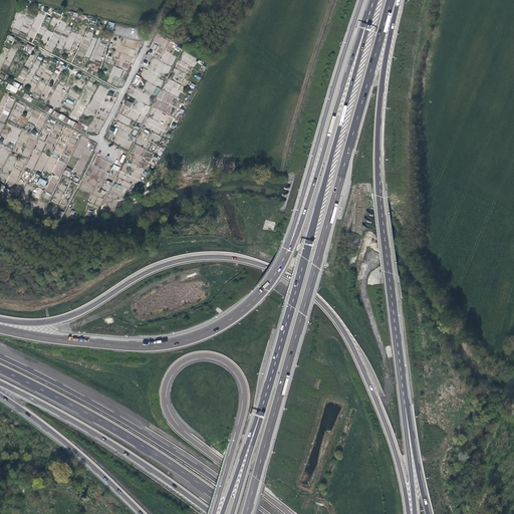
[(55,30),(63,33),(66,23),(59,20),(55,30)]
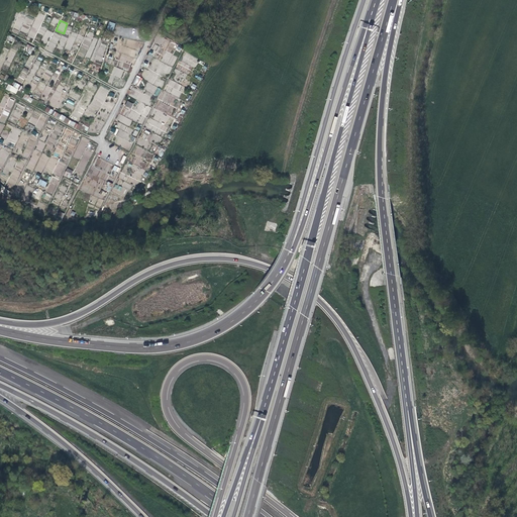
[(113,30),(115,23),(109,21),(107,29),(113,30)]
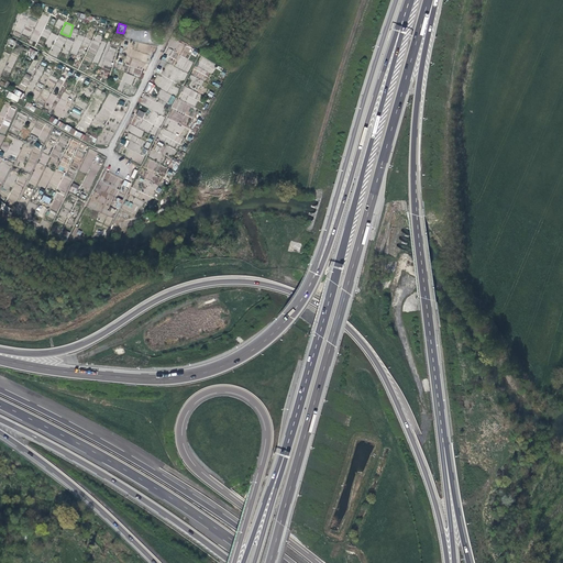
[(78,34),(70,53),(76,55),(85,37),(78,34)]
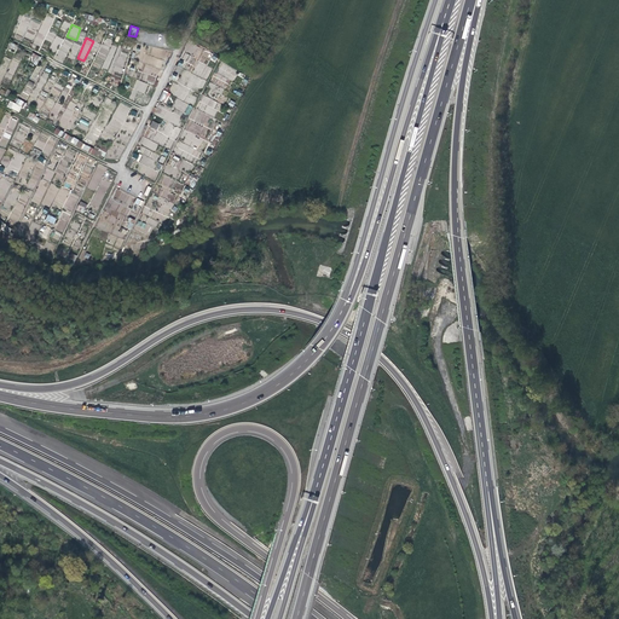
[(56,61),(64,63),(67,57),(75,59),(81,45),(63,39),(56,61)]
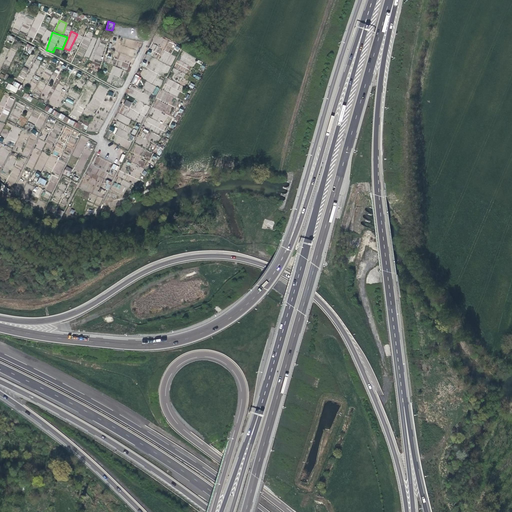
[(113,66),(110,73),(119,77),(123,70),(113,66)]
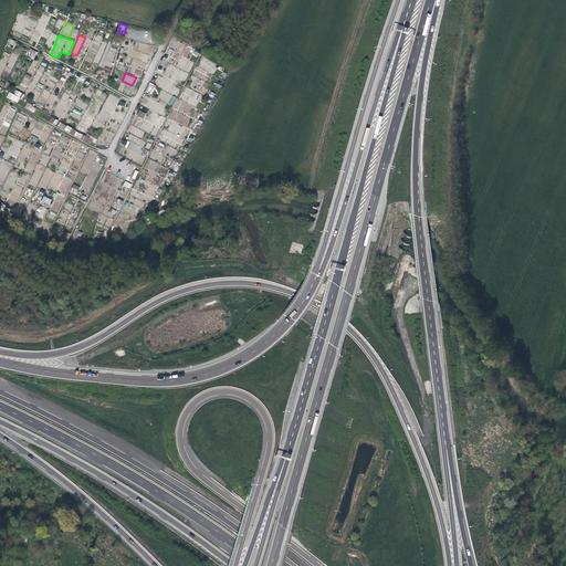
[(146,92),(153,94),(156,84),(148,83),(146,92)]
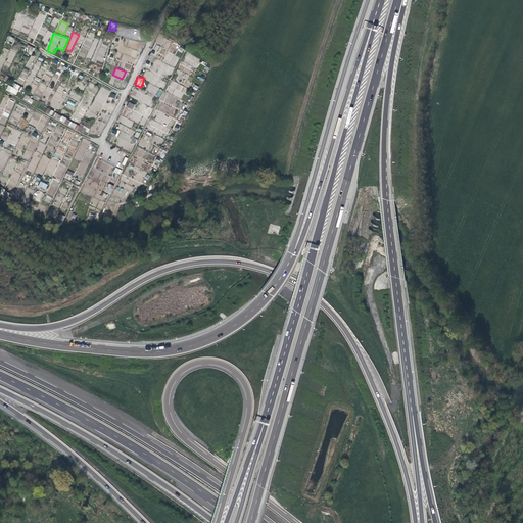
[(5,90),(17,95),(21,86),(14,84),(13,87),(8,85),(5,90)]
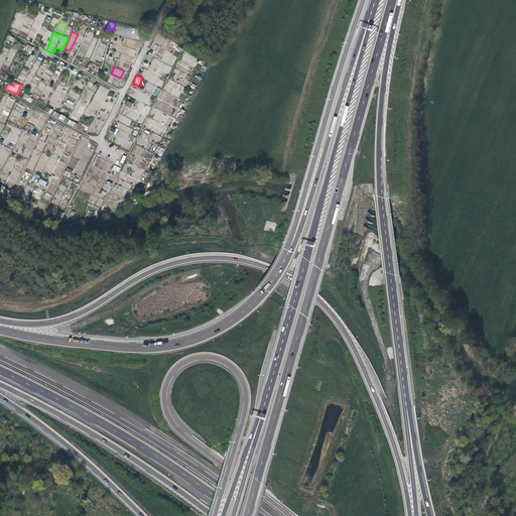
[(56,85),(50,106),(58,108),(59,106),(57,105),(62,86),(56,85)]
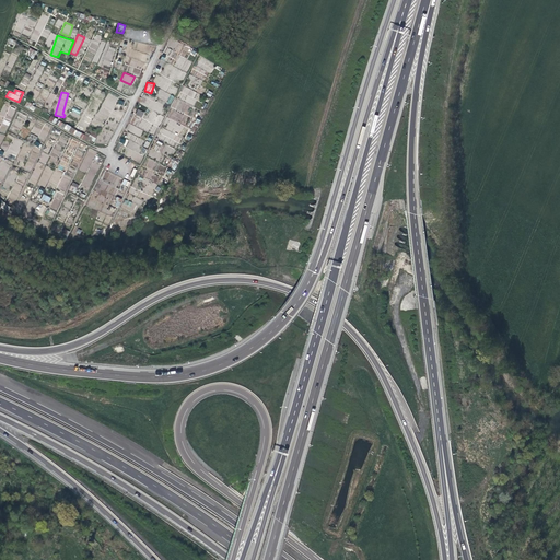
[(4,118),(11,120),(15,108),(9,106),(10,103),(6,102),(1,113),(7,114),(4,118)]
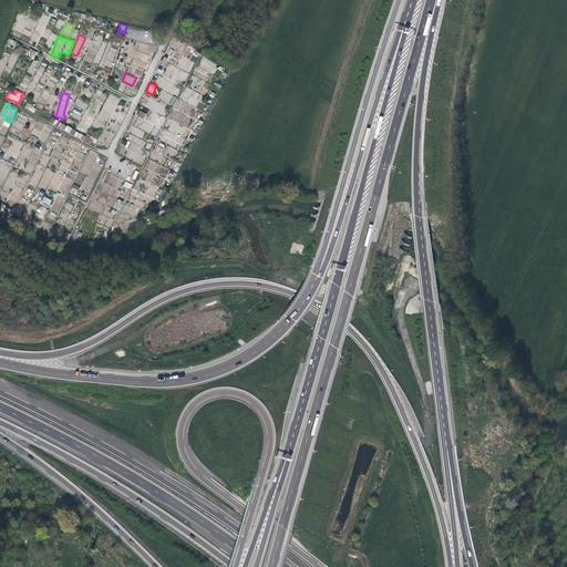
[(34,112),(37,107),(27,103),(24,109),(34,112)]
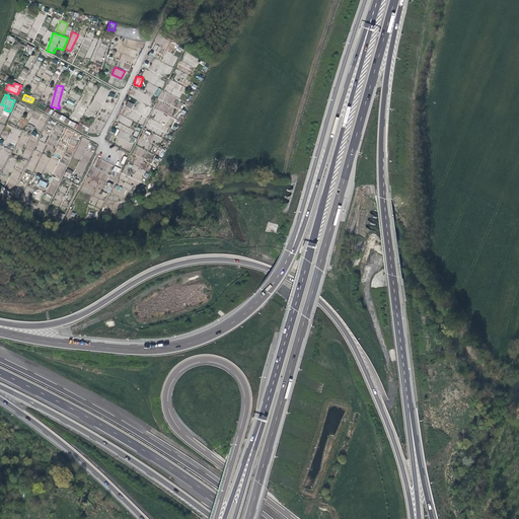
[(66,106),(72,109),(75,102),(68,99),(66,106)]
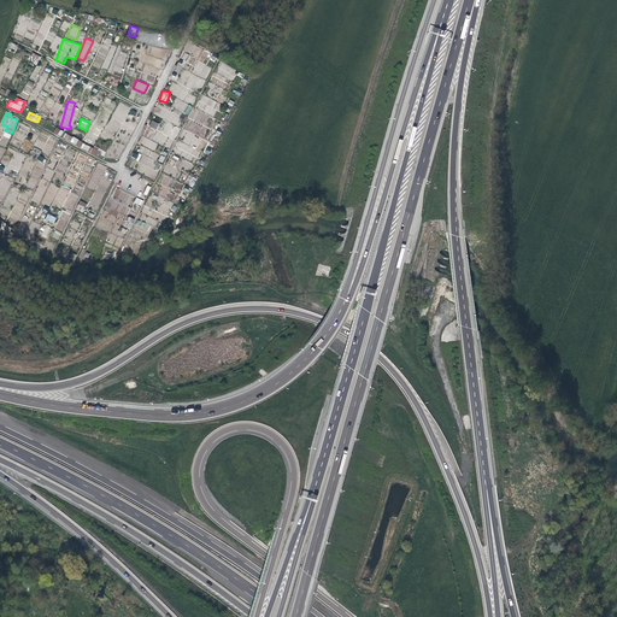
[(148,127),(156,130),(159,123),(152,121),(148,127)]
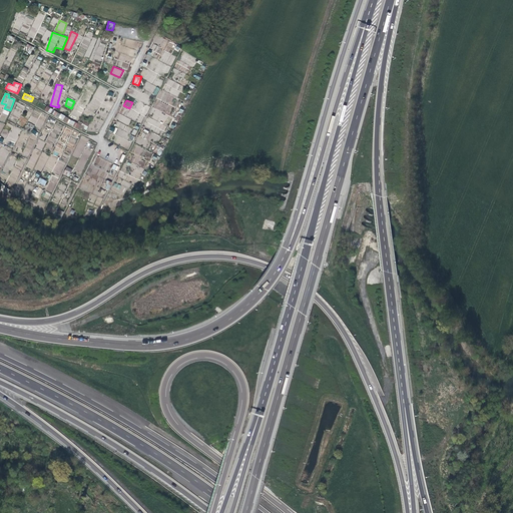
[(54,110),(52,114),(85,132),(88,126),(85,124),(86,123),(83,121),(81,125),(54,110)]
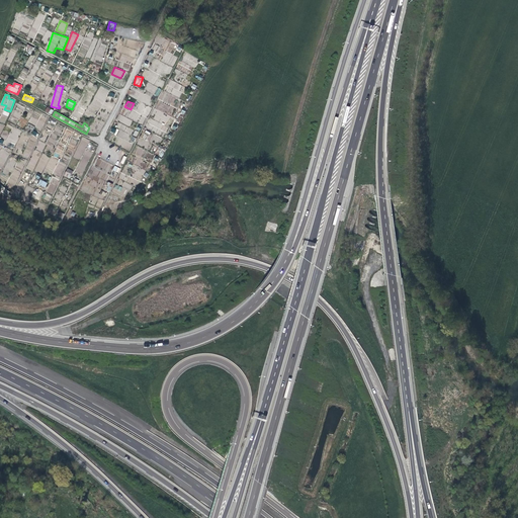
[(18,125),(23,128),(27,120),(22,118),(18,125)]
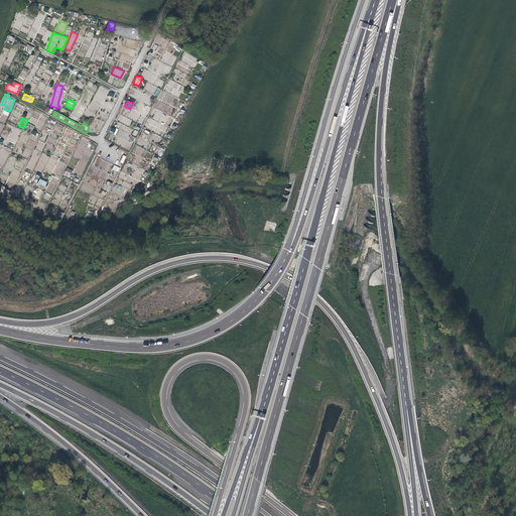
[(134,150),(129,148),(122,162),(127,165),(134,150)]
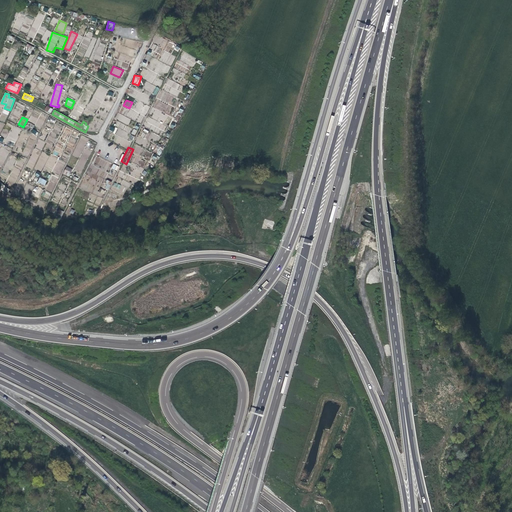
[(106,170),(110,163),(97,156),(93,164),(106,170)]
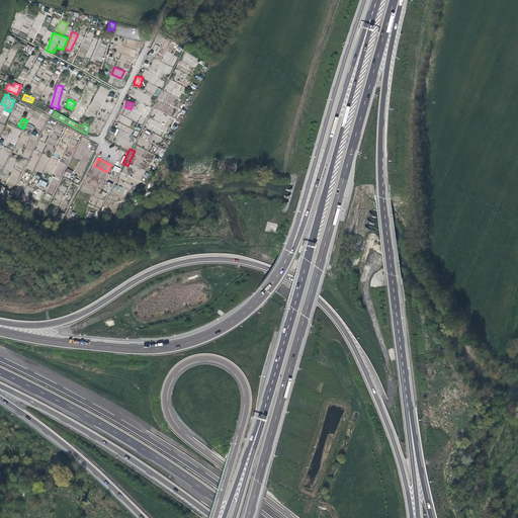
[(67,168),(64,176),(70,179),(73,171),(67,168)]
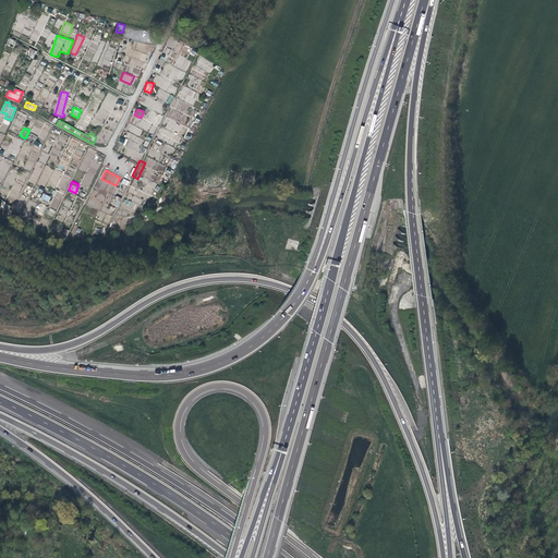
[(44,193),(40,198),(49,202),(51,197),(44,193)]
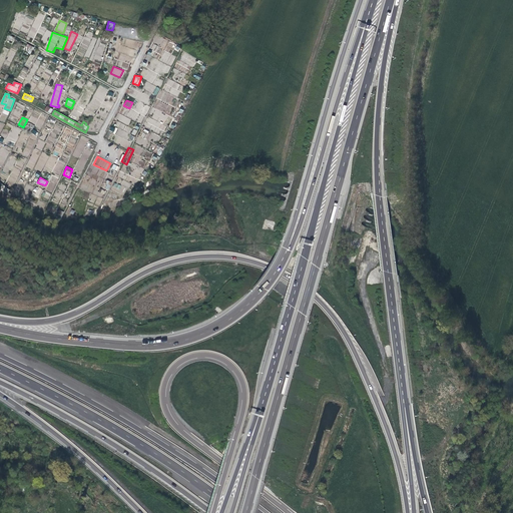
[(123,180),(121,184),(128,188),(131,184),(123,180)]
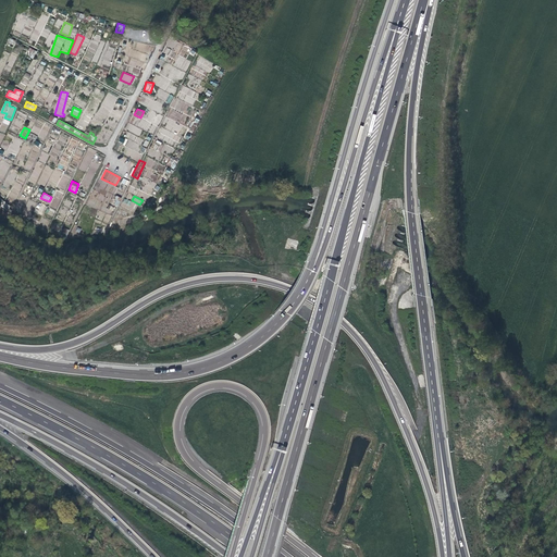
[(121,206),(134,212),(137,205),(124,198),(121,206)]
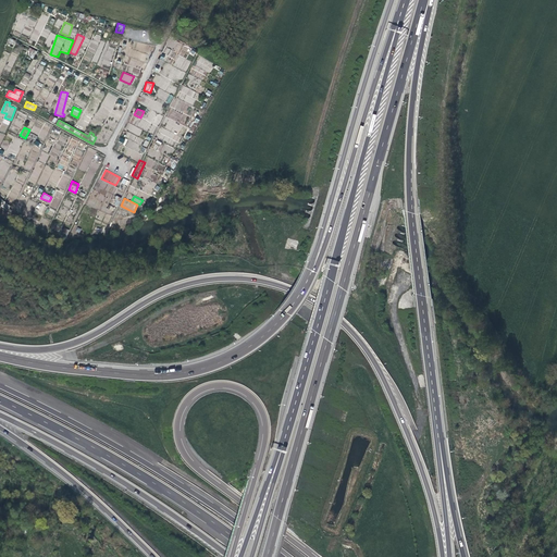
[(67,527),(60,524),(58,532),(65,534),(67,527)]
